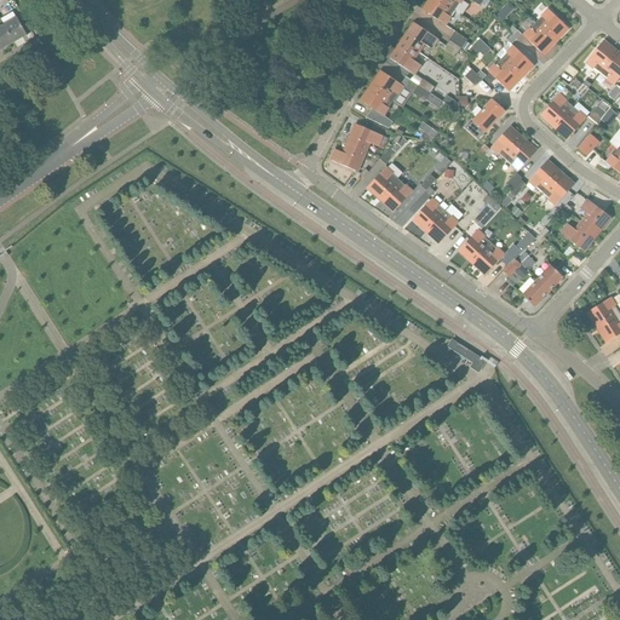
[(438,0),(430,0),(423,11),(446,26),(455,11),(438,0)]
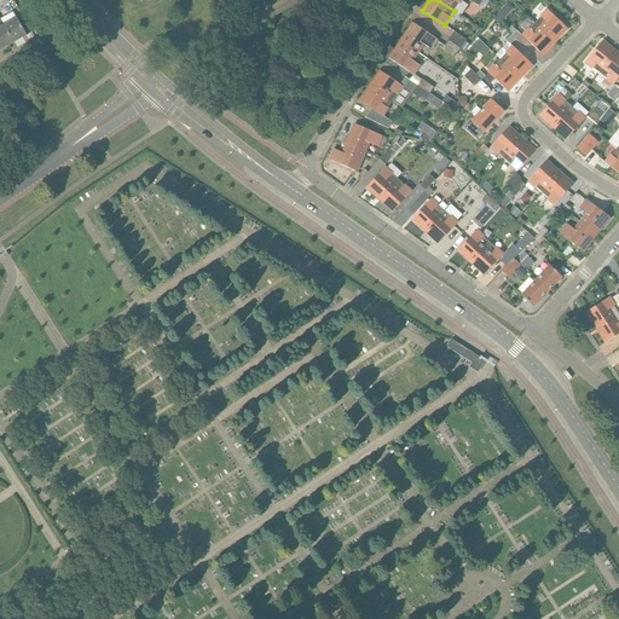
[(438,0),(455,11),(462,0),(438,0)]
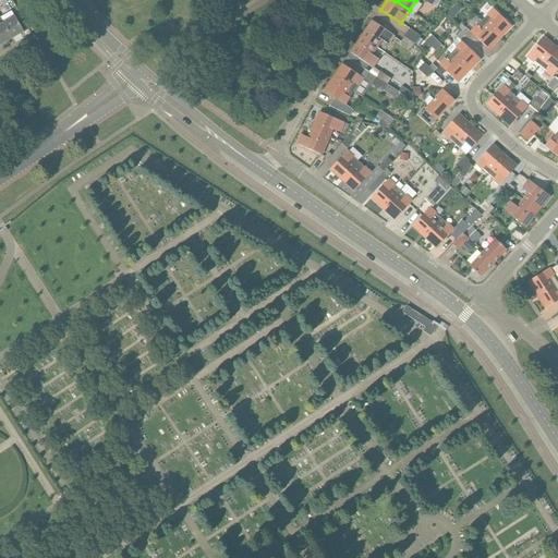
[(494,10),(483,21),(500,38),(511,26),(494,10)]
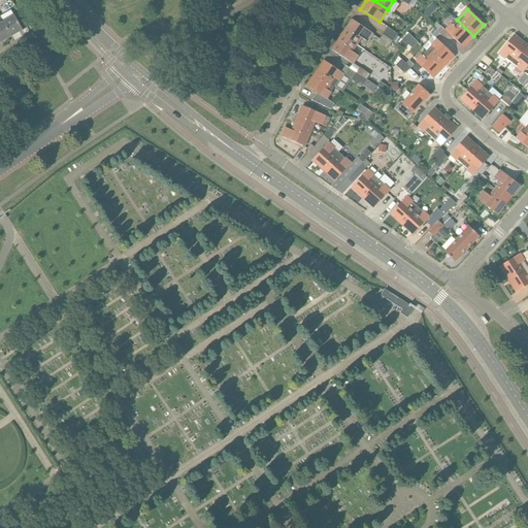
[(4,22),(12,36),(23,30),(14,15),(4,22)]
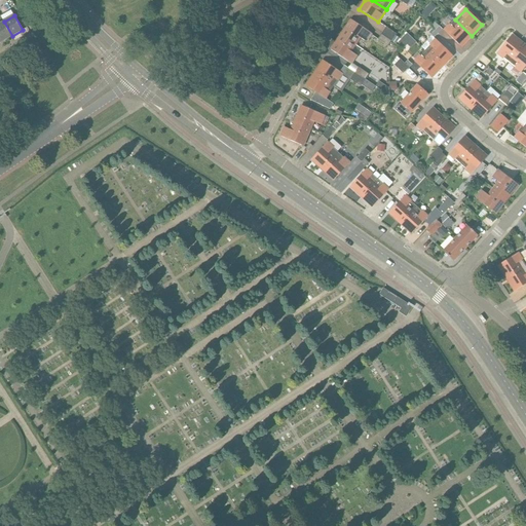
[(351,20),(341,35),(355,45),(360,38),(366,42),(372,34),(351,20)]
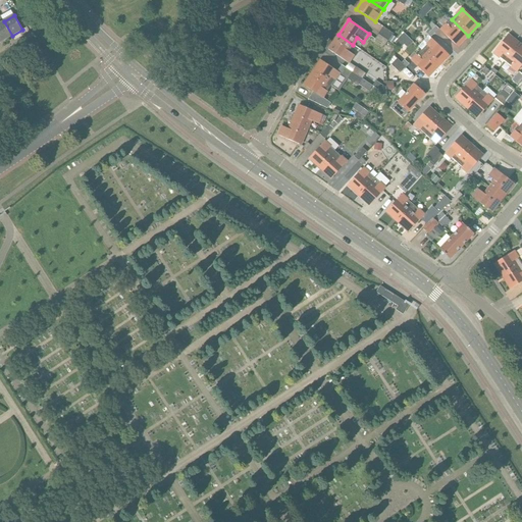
[(452,19),(440,31),(458,47),(468,36),(452,19)]
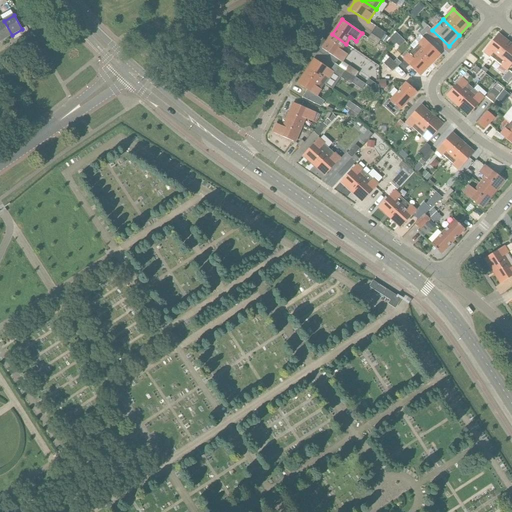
[(0,38),(2,41),(12,35),(4,21),(0,22),(0,38)]
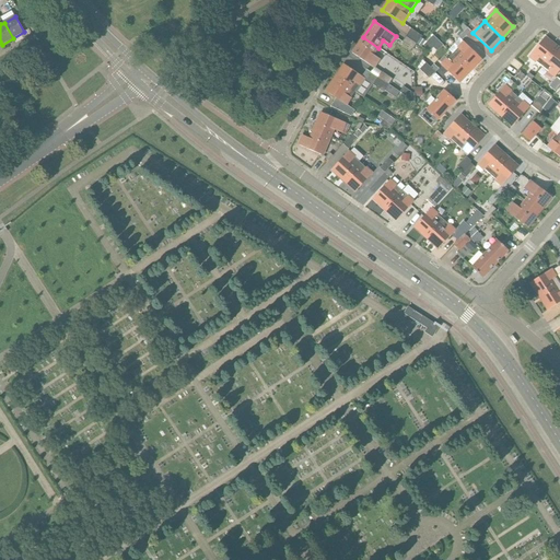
[(411,28),(406,36),(417,44),(422,36),(411,28)]
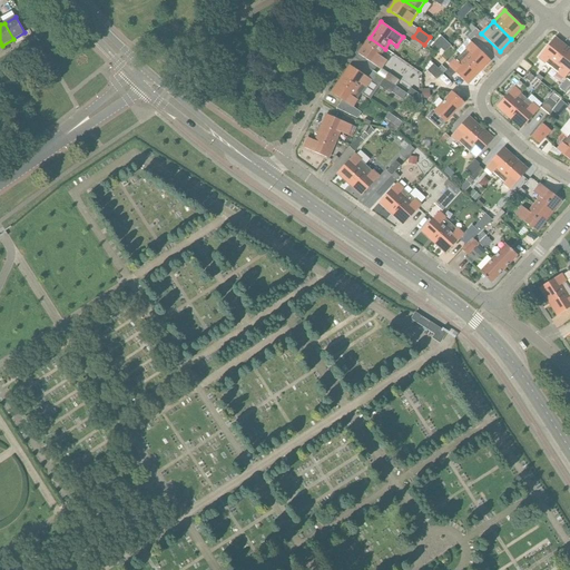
[(440,53),(451,46),(443,36),(432,43),(440,53)]
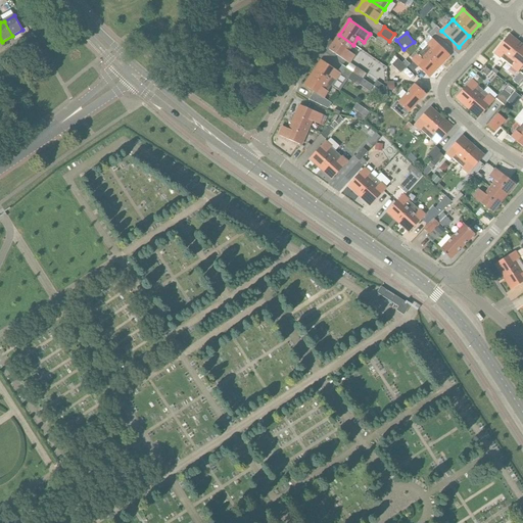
[(379,34),(376,40),(385,46),(389,41),(379,34)]
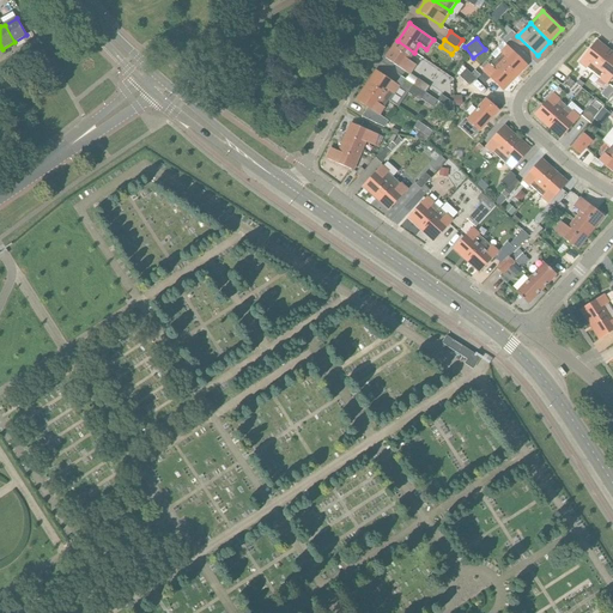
[(398,41),(386,59),(410,74),(416,65),(408,60),(414,53),(398,41)]
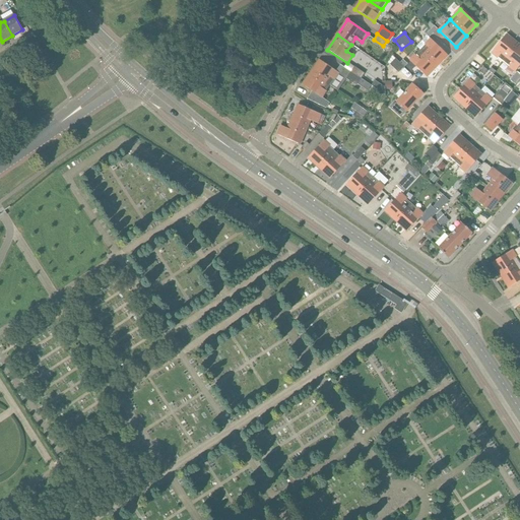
[(425,38),(416,47),(420,51),(437,66),(447,55),(431,40),(427,36),(426,35),(424,37),(425,38)]
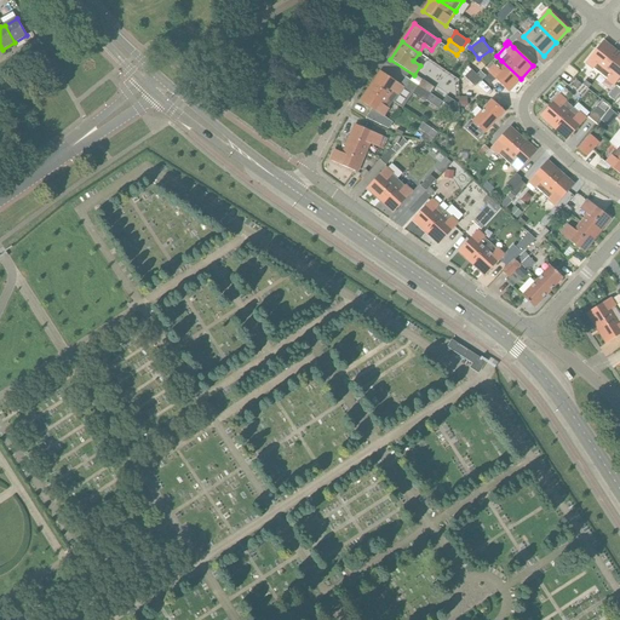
[(603,42),(586,63),(601,74),(618,53),(603,42)]
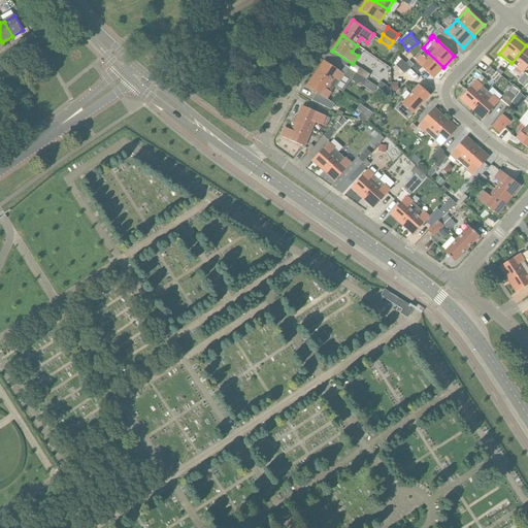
[(527,46),(526,45),(512,63),(523,73),(527,66),(527,46)]
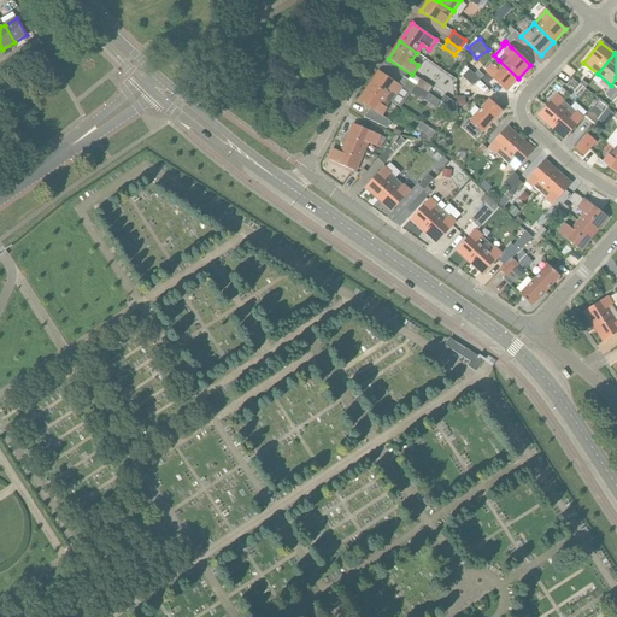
[(499,60),(487,72),(506,92),(518,78),(499,60)]
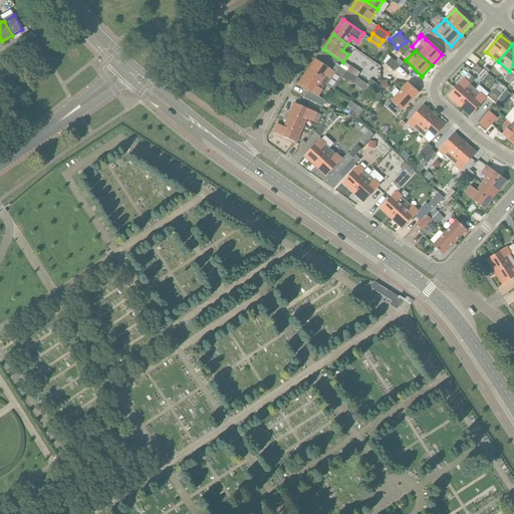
[(391,57),(384,63),(390,68),(394,72),(400,66),(396,62),(391,57)]
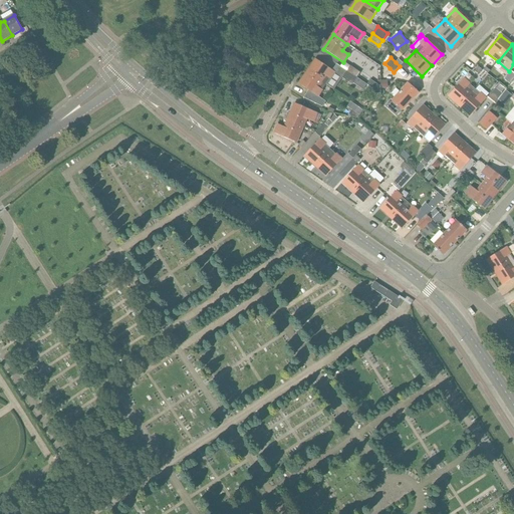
[(316,59),(307,72),(326,84),(329,80),(334,72),(329,68),(316,59)]
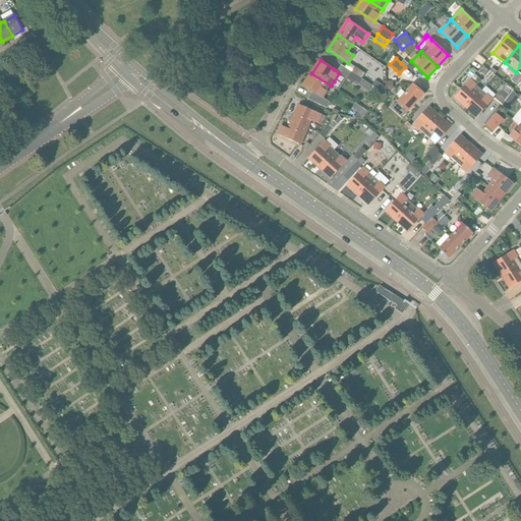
[(355,67),(352,72),(362,79),(365,74),(355,67)]
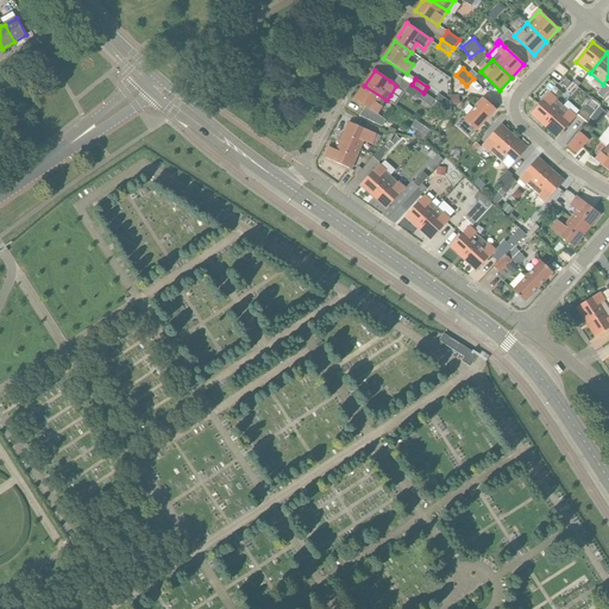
[(412,85),(406,93),(418,101),(422,93),(412,85)]
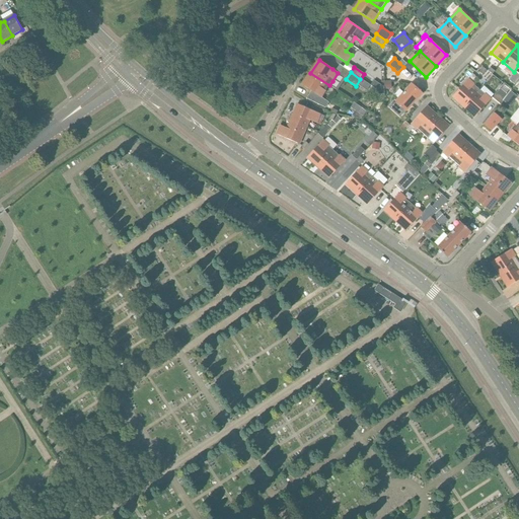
[(518,75),(516,72),(509,81),(514,85),(518,79),(518,75)]
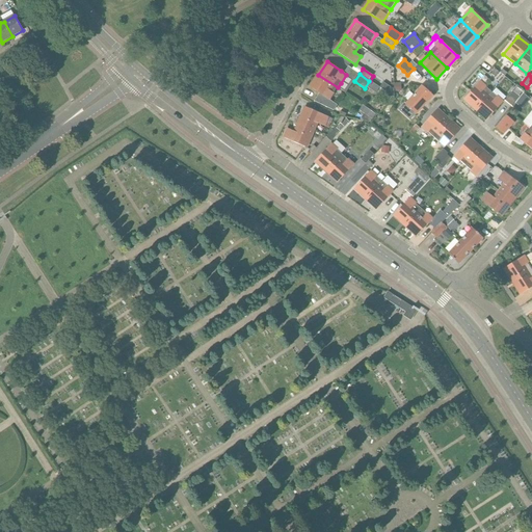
[(318,75),(310,87),(319,94),(314,101),(333,110),(337,105),(328,100),(338,87),(318,75)]
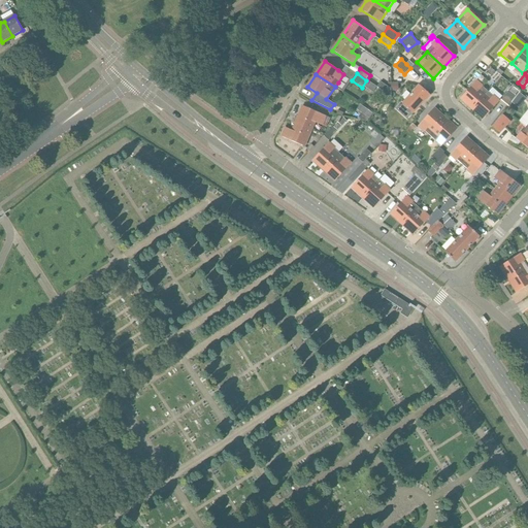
[(476,81),(461,99),(472,109),(488,92),(476,81)]
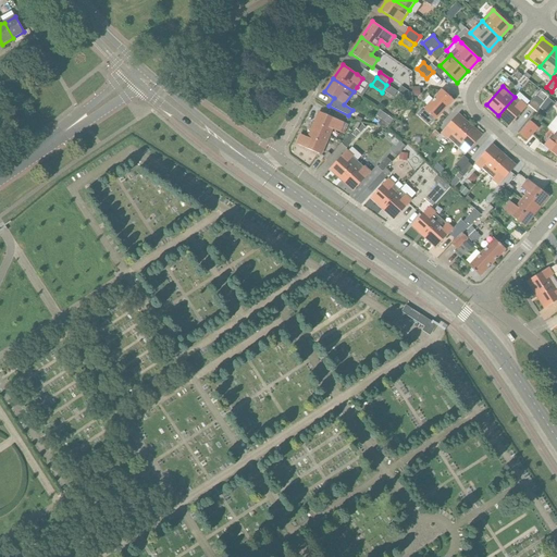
[(400,87),(397,91),(412,101),(411,95),(400,87)]
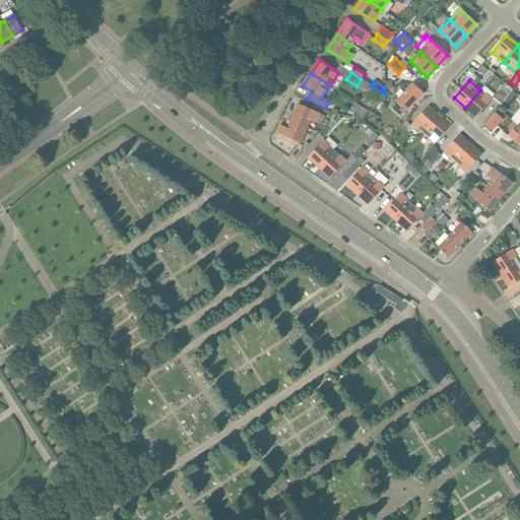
[(394,101),(388,108),(400,118),(406,111),(406,112),(416,101),(424,93),(413,84),(406,92),(397,103),(394,101)]
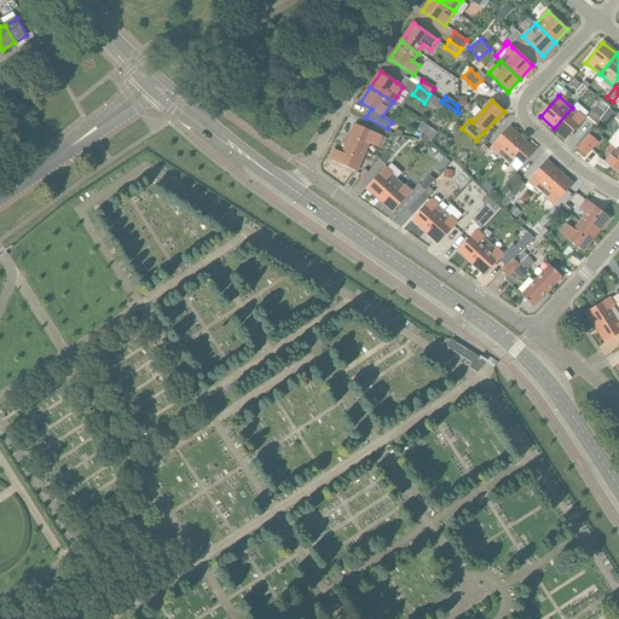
[(572,108),(554,128),(567,139),(585,120),(572,108)]
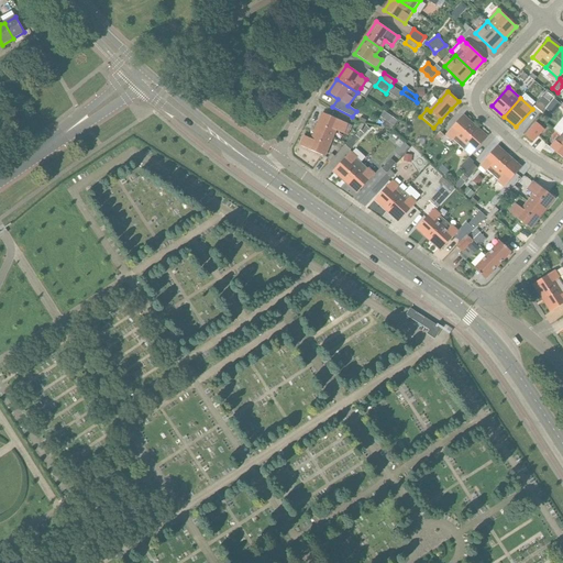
[(542,98),(534,108),(541,113),(550,103),(542,98)]
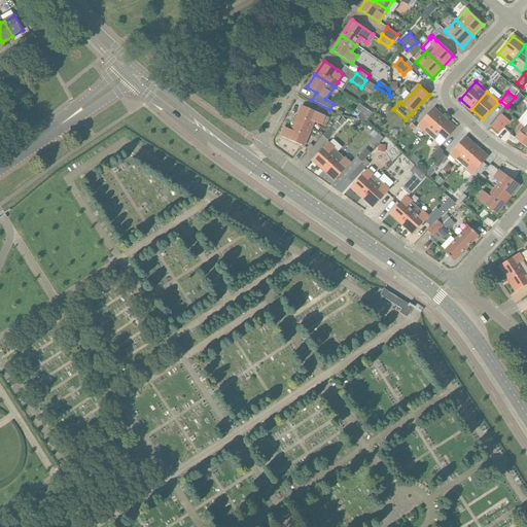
[(519,94),(512,103),(518,107),(524,98),(519,94)]
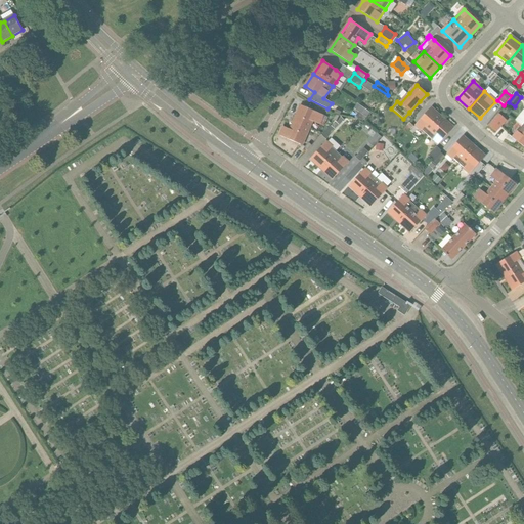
[(301,105),(294,122),(309,129),(312,122),(319,125),(323,116),(301,105)]
